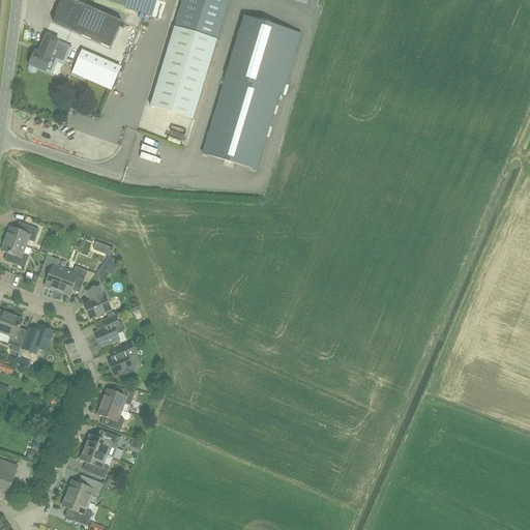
[(71,0),(63,0),(53,23),(110,49),(121,22),(71,0)]
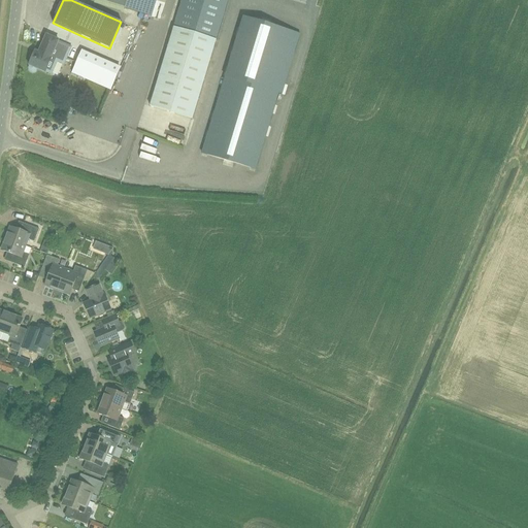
[(152,15),(156,0),(127,0),(125,7),(152,15)]
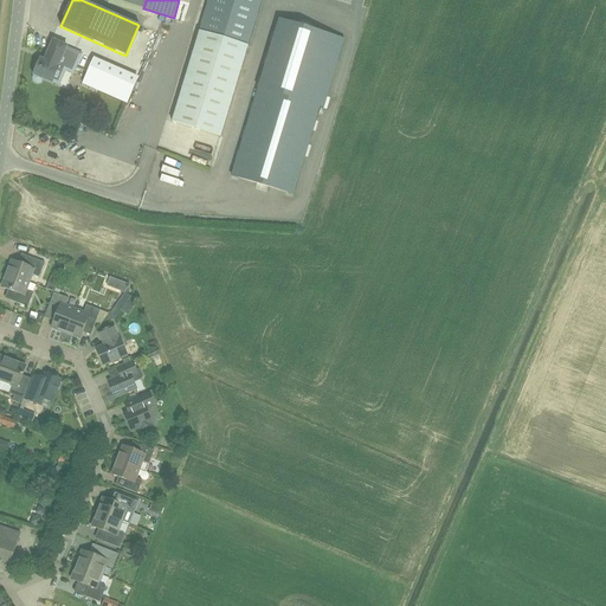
[(207,0),(207,2),(200,26),(250,42),(262,0),(207,0)]
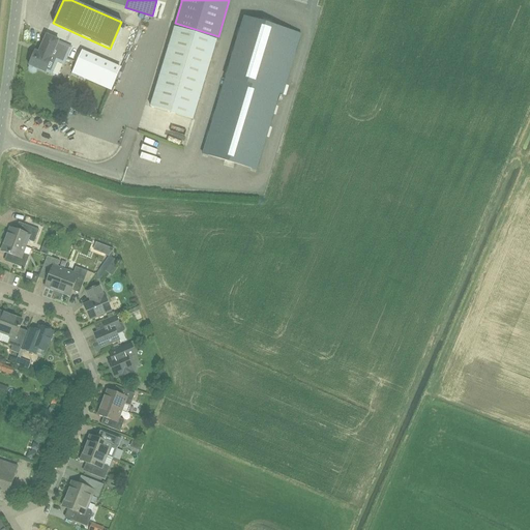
[(300,34),(244,17),(203,153),(257,170),(281,91),(283,91),(300,34)]
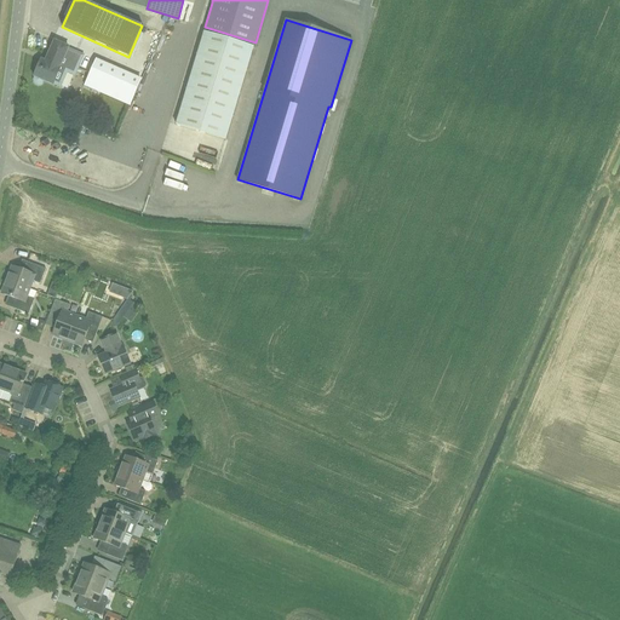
[(183,27),(173,23),(168,34),(179,38),(183,27)]
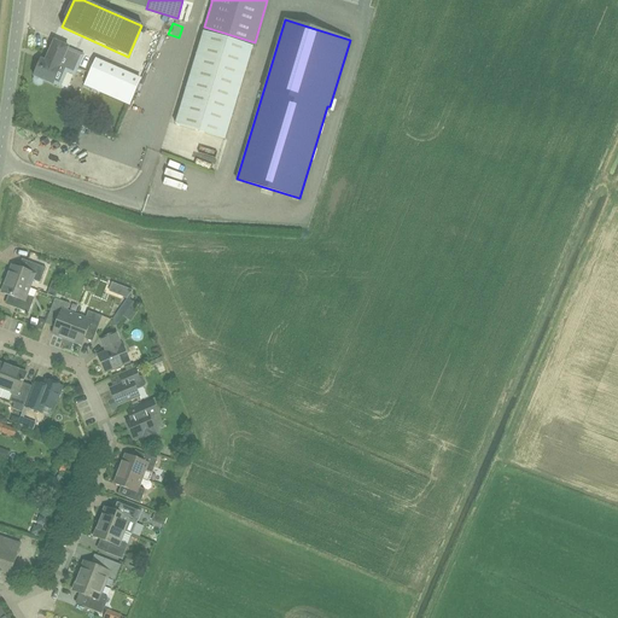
[(202,38),(174,124),(225,139),(250,56),(252,47),(255,42),(204,27),(202,38)]
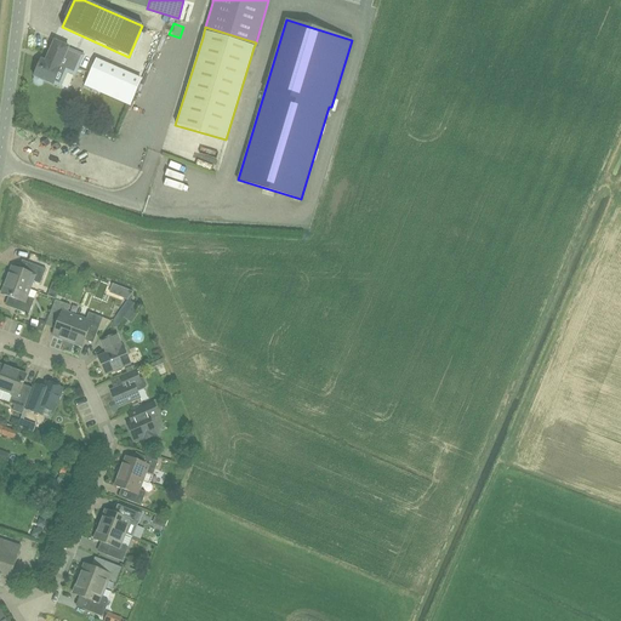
[(40,61),(33,77),(34,78),(33,80),(33,83),(35,85),(38,86),(40,85),(43,84),(44,81),(53,85),(53,83),(61,86),(67,73),(75,77),(84,56),(68,49),(68,47),(53,41),(45,62),(40,61)]
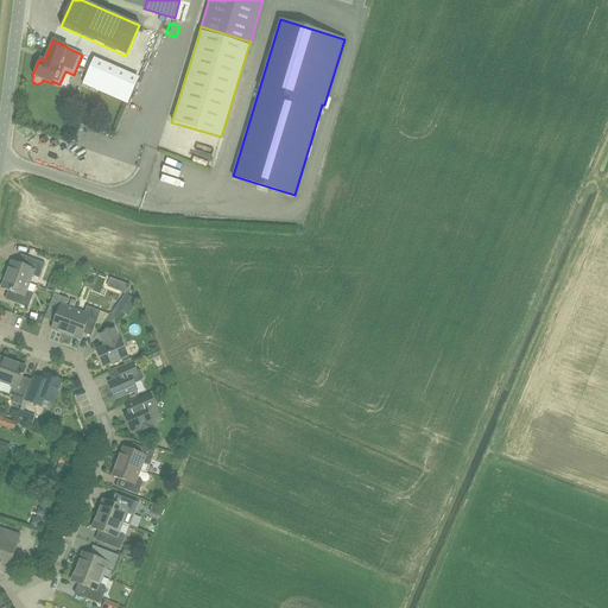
[(105,94),(115,69),(94,59),(83,84),(105,94)]
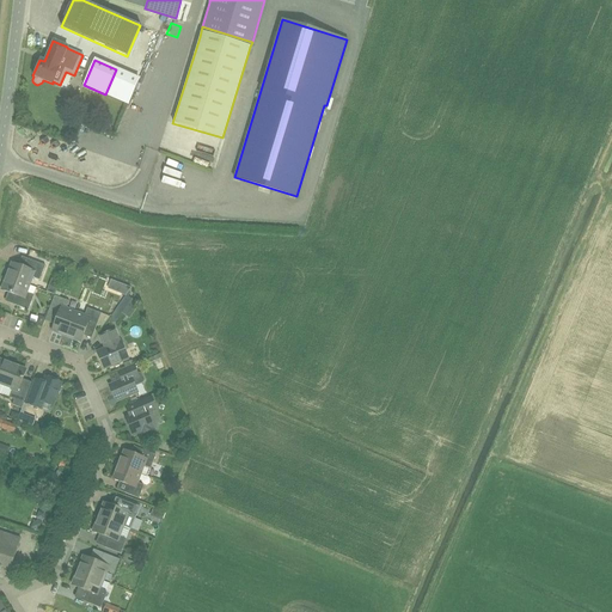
[(128,104),(139,79),(116,69),(105,95),(128,104)]
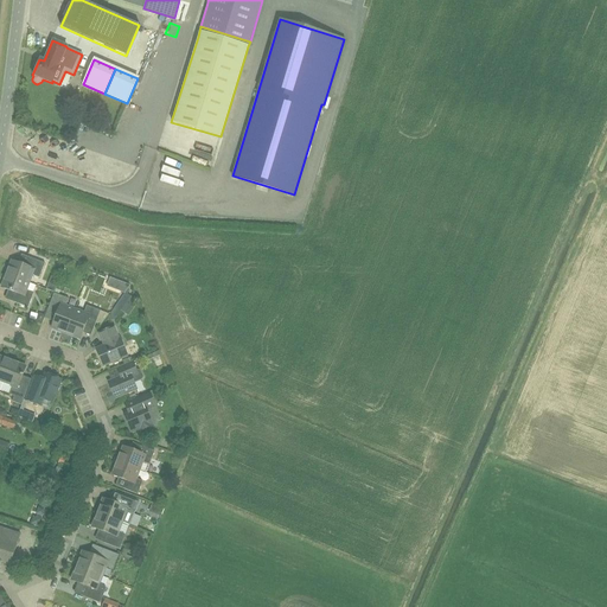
[(133,134),(139,127),(133,121),(127,128),(133,134)]
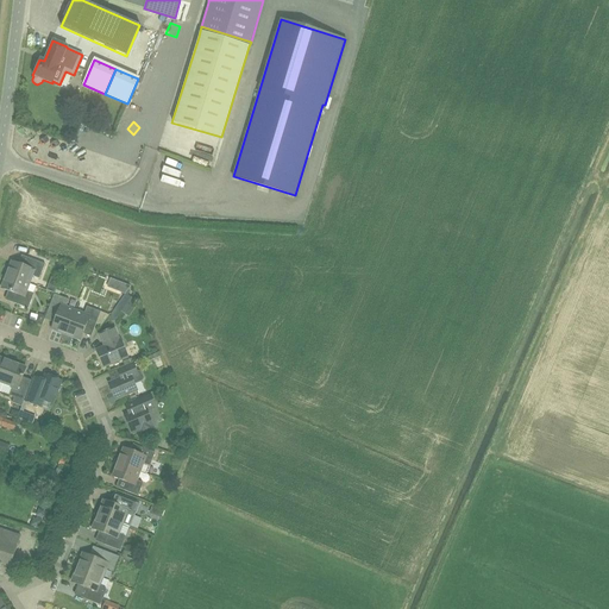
[(11,262),(6,275),(29,284),(32,276),(39,280),(45,264),(31,259),(27,268),(11,262)]
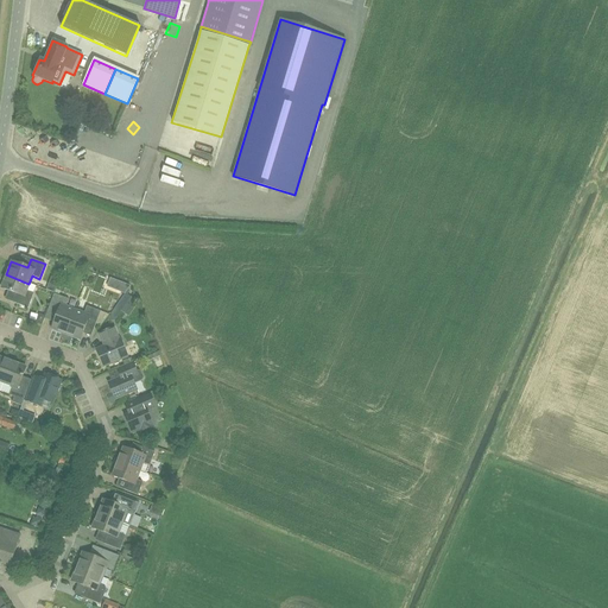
[(26,291),(29,284),(6,274),(1,289),(18,295),(14,303),(27,309),(33,293),(26,291)]
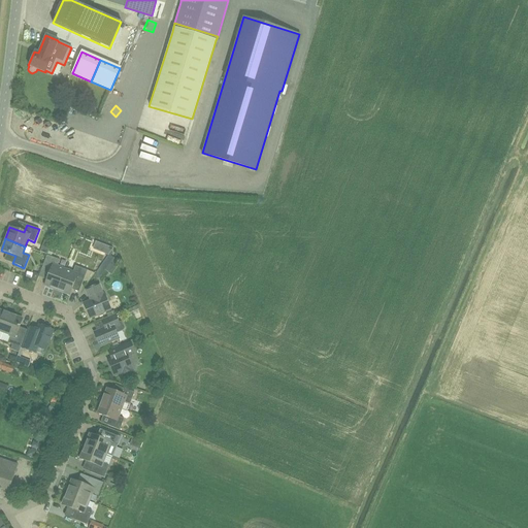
[(44,286),(57,291),(65,269),(57,266),(60,260),(46,255),(41,269),(50,272),(44,286)]
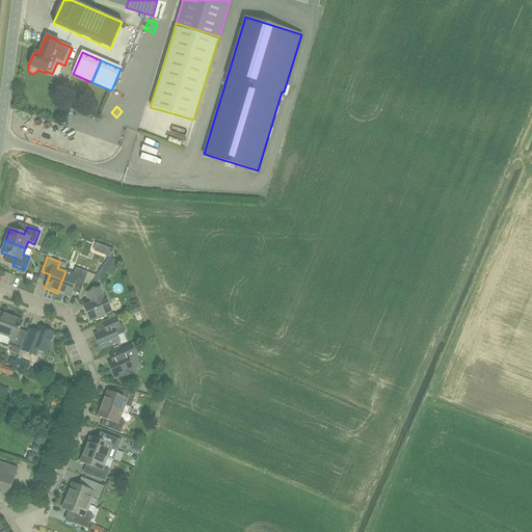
[(110,266),(114,269),(117,269),(121,265),(114,261),(110,266)]
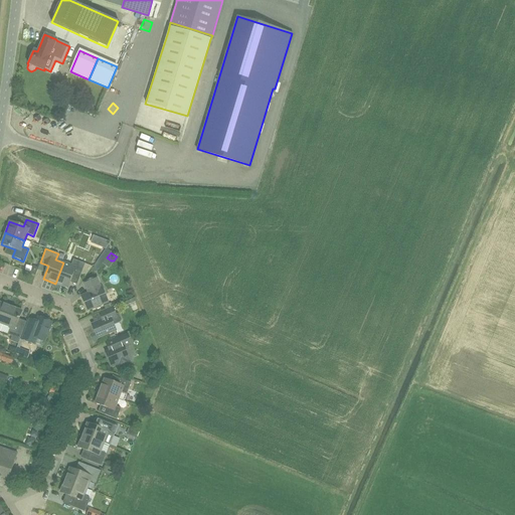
[(63,263),(55,284),(67,288),(72,275),(79,278),(84,264),(73,260),(70,266),(63,263)]
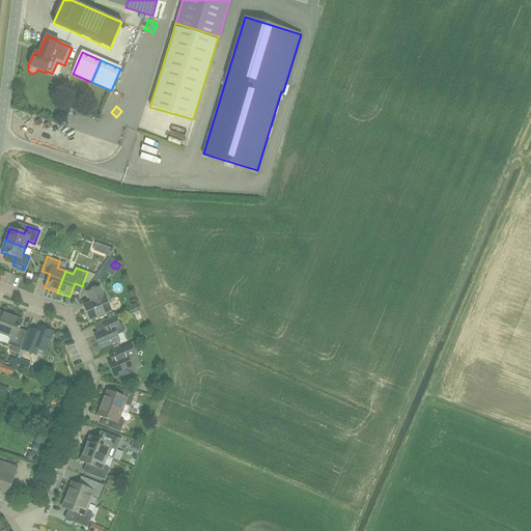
[(111,312),(105,296),(104,297),(100,286),(86,291),(90,302),(83,305),(90,320),(98,317),(100,318),(103,317),(104,315),(111,312)]
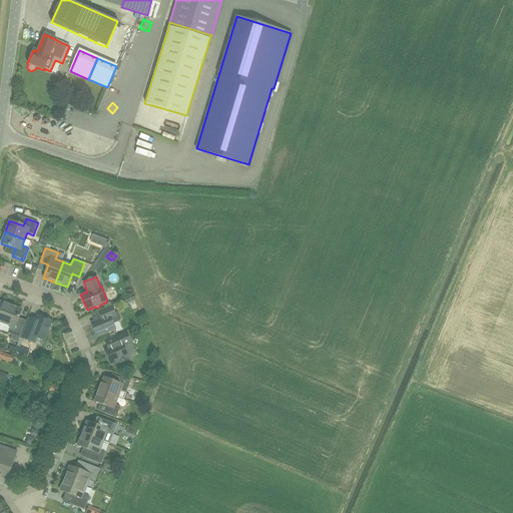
[(0,323),(2,324),(9,306),(0,301),(0,323)]
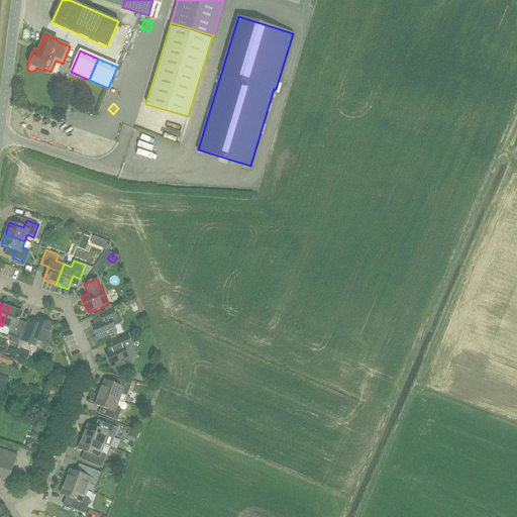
[(9,308),(2,326),(7,328),(9,331),(7,336),(11,337),(10,342),(18,345),(23,332),(15,329),(22,312),(9,308)]
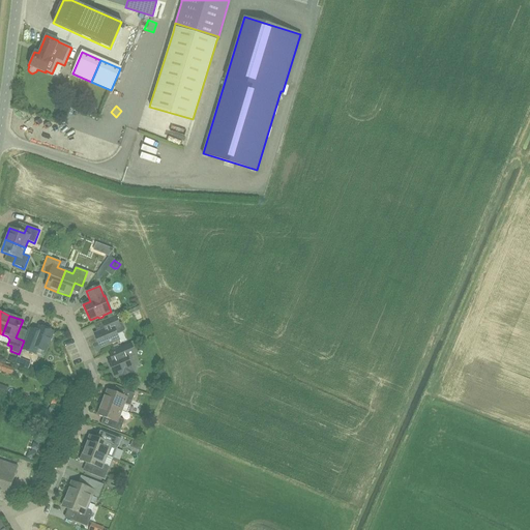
[(119,324),(116,316),(101,322),(105,329),(94,333),(100,348),(119,341),(116,333),(123,330),(124,329),(122,324),(120,324),(119,324)]
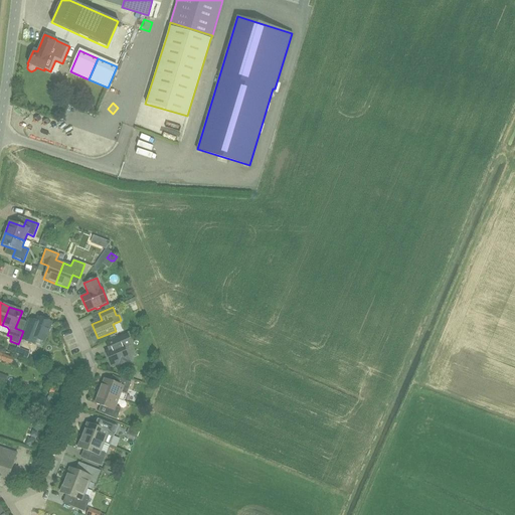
[(44,342),(52,322),(38,317),(36,322),(29,319),(21,340),(34,345),(37,339),(44,342)]
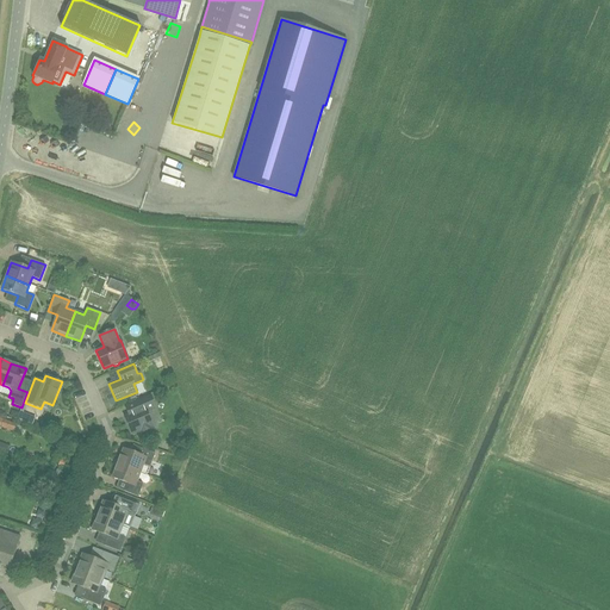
[(89,396),(82,399),(86,408),(93,403),(89,396)]
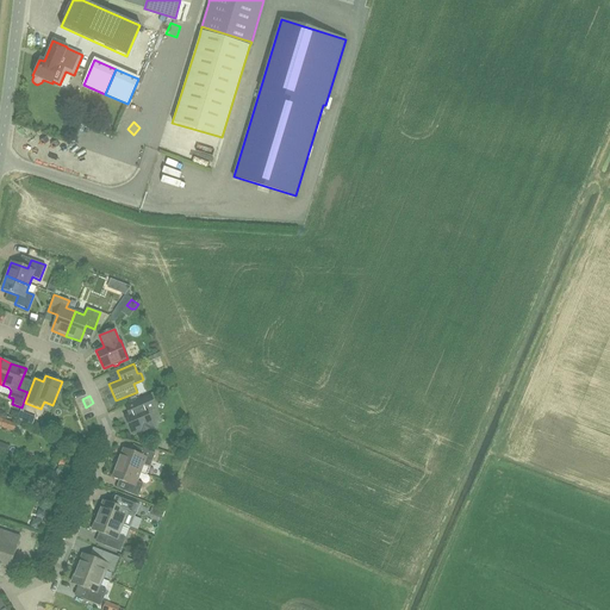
[(141,435),(144,436),(151,434),(154,430),(151,427),(153,425),(145,408),(154,404),(150,396),(135,402),(138,410),(124,416),(132,435),(139,431),(141,435)]
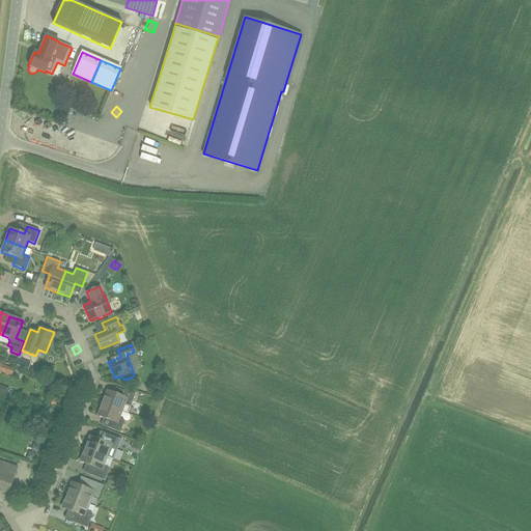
[(0,363),(0,369),(1,370),(1,372),(12,375),(18,378),(21,371),(16,369),(15,369),(3,365),(0,363)]
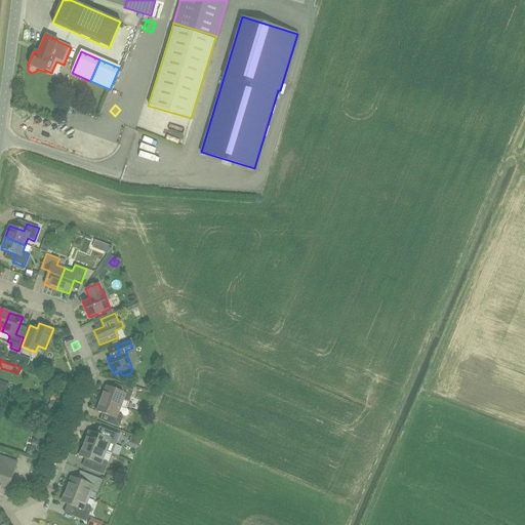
[(107,387),(102,399),(121,406),(123,399),(129,401),(133,390),(121,386),(119,391),(107,387)]
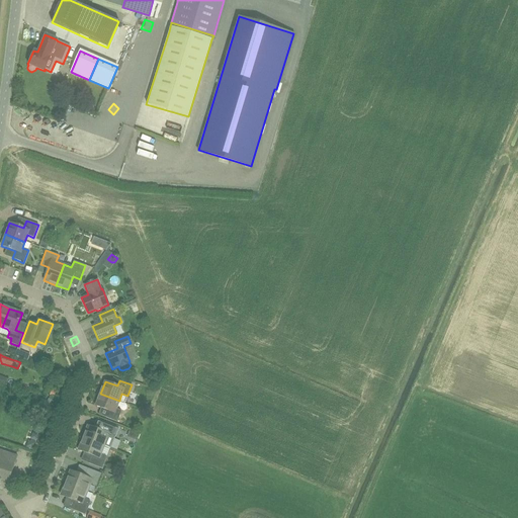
[(116,407),(119,401),(100,394),(95,406),(107,411),(105,417),(117,422),(121,411),(117,409),(116,407)]
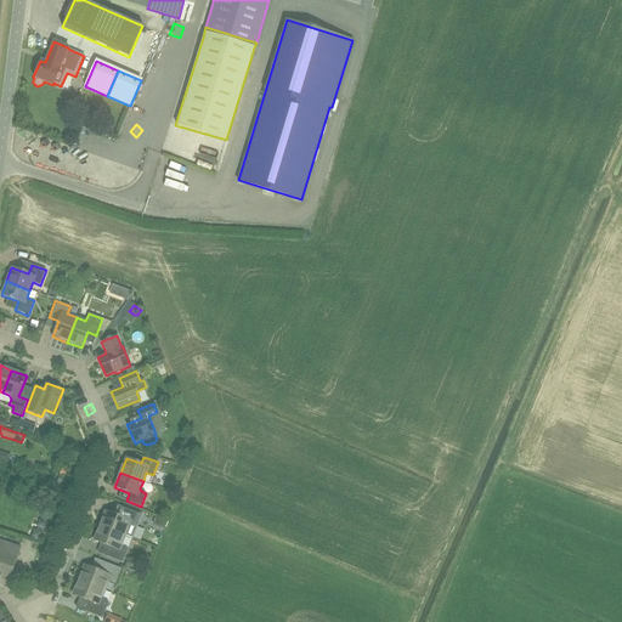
[(106,512),(100,526),(124,536),(128,529),(130,530),(136,529),(142,514),(125,507),(122,518),(106,512)]
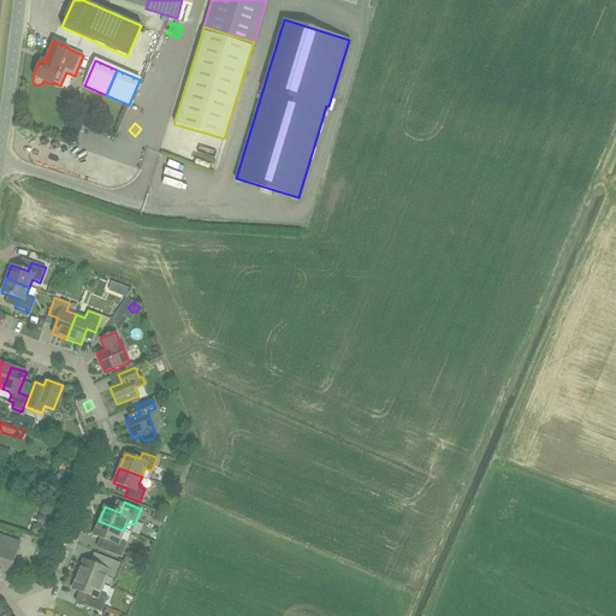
[(39,522),(37,525),(34,526),(31,532),(40,535),(46,519),(40,515),(37,521),(39,522)]
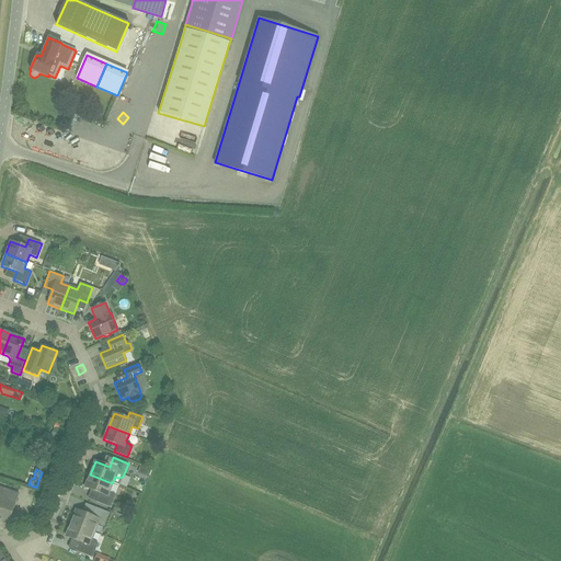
[(112,483),(90,474),(84,488),(99,493),(95,502),(111,507),(115,495),(114,493),(110,491),(112,483)]
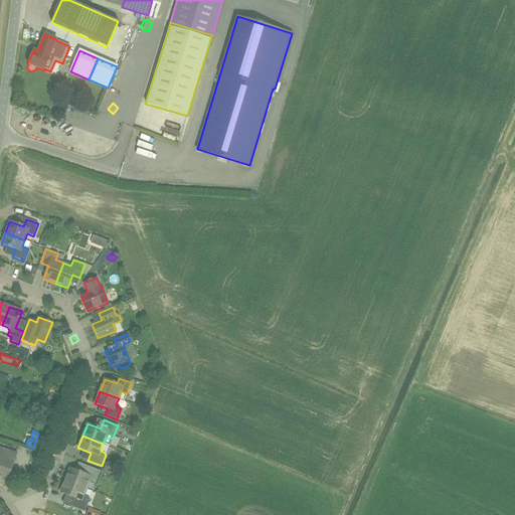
[(0,447),(0,477),(8,480),(17,453),(0,447)]
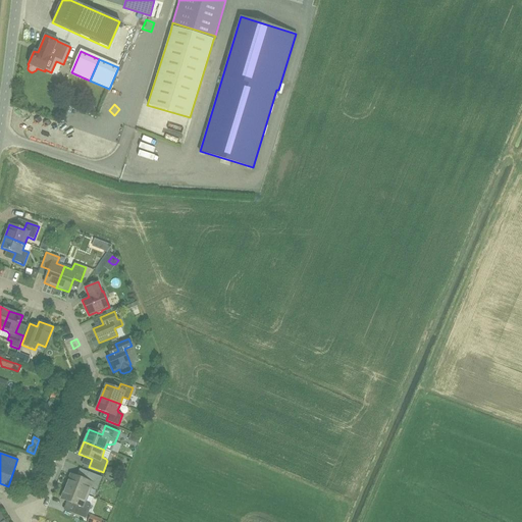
[(70,474),(66,486),(88,496),(91,487),(97,490),(102,477),(88,472),(85,480),(70,474)]
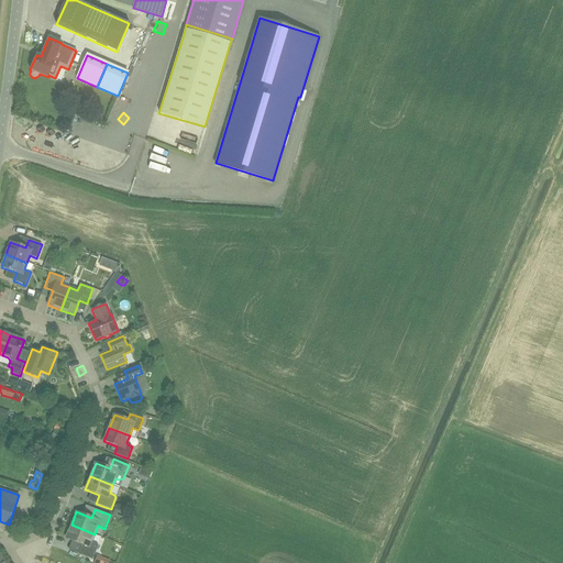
[(95,534),(72,525),(66,539),(81,544),(78,553),(92,560),(98,545),(95,541),(92,540),(95,534)]
